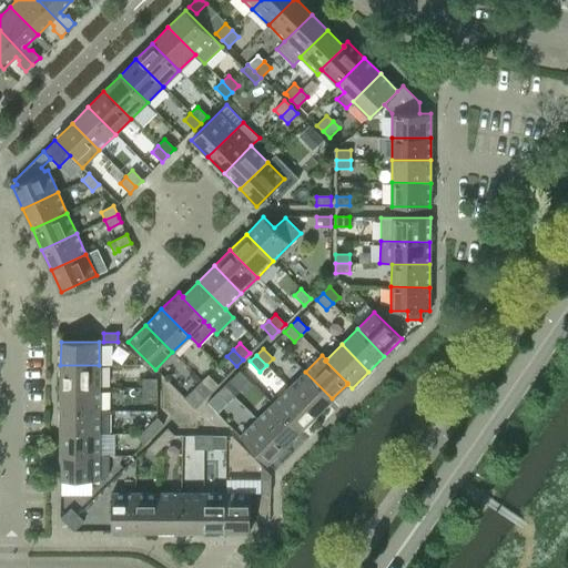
[(99,365),(60,365),(60,388),(99,388),(99,365)]
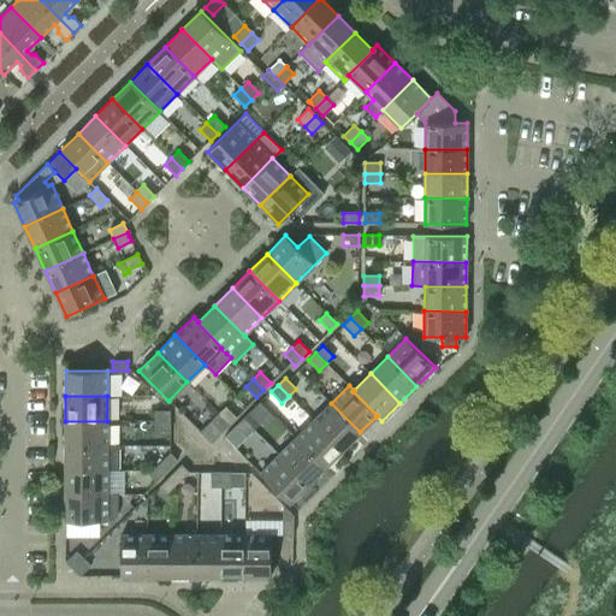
[(313,420),(343,450),(360,432),(331,403),(313,420)]
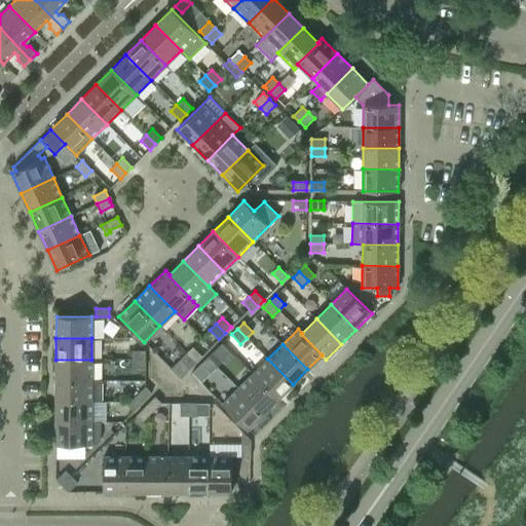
[(195,363),(201,357),(192,347),(186,353),(195,363)]
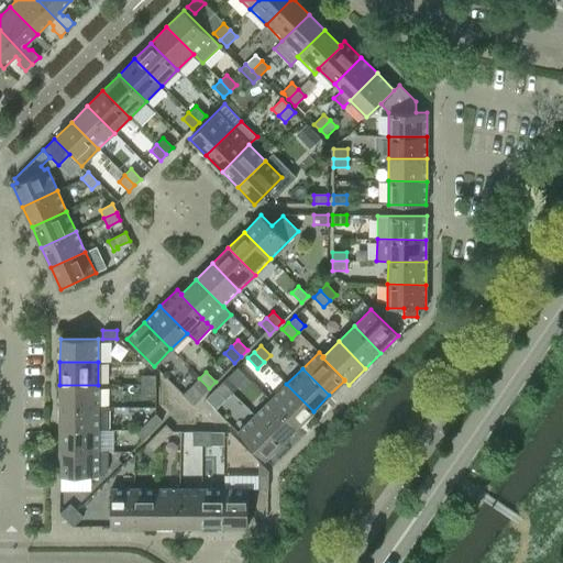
[(142,385),(146,385),(155,385),(155,376),(142,376),(142,385)]
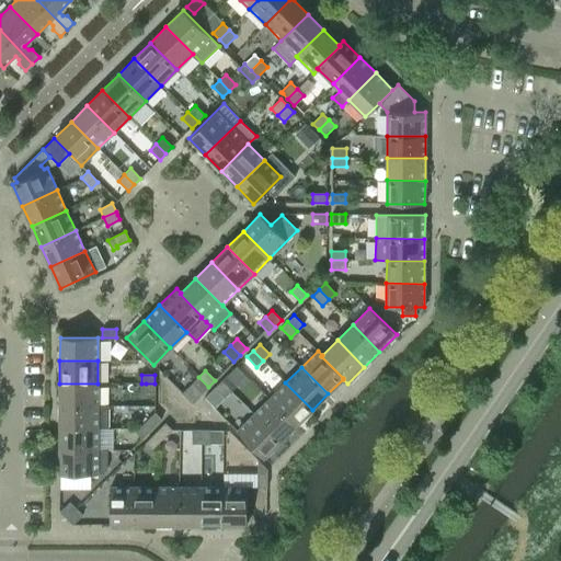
[(221,381),(231,391),(238,386),(228,375),(221,381)]
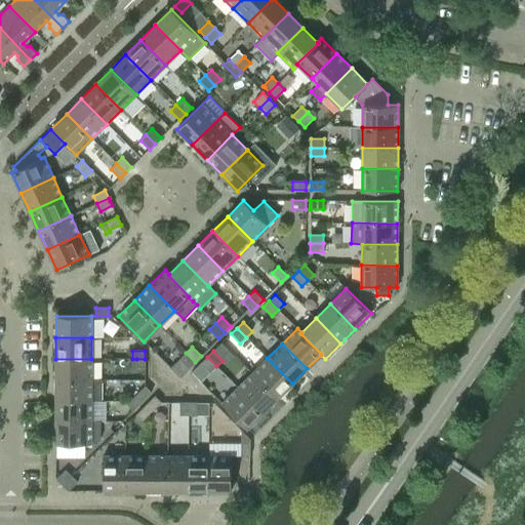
[(195,362),(186,353),(179,359),(189,368),(195,362)]
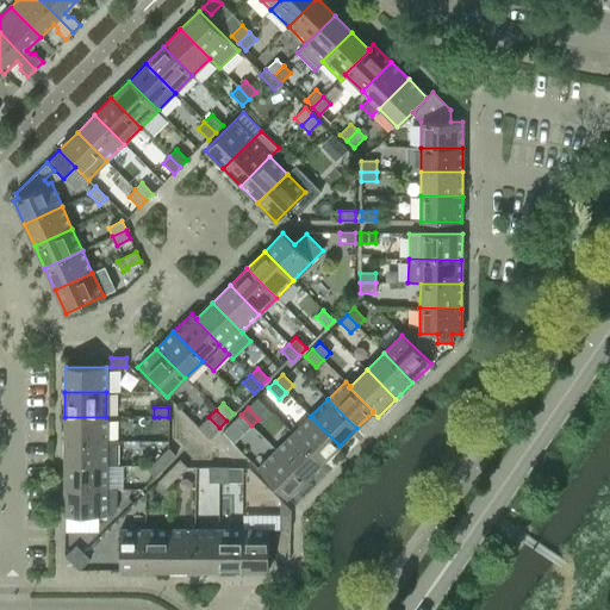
[(241,415),(234,422),(244,433),(251,425),(241,415)]
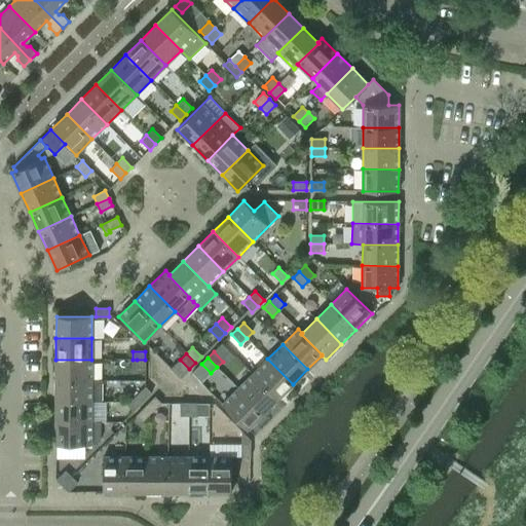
[(253,374),(277,399),(293,384),(267,359),(253,374)]
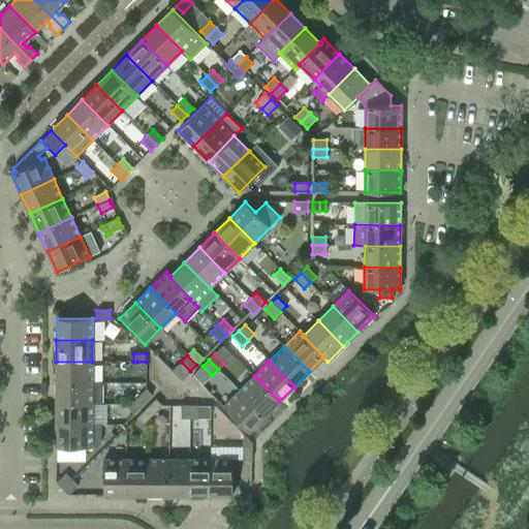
[(92,362),(56,362),(56,382),(92,382),(92,362)]
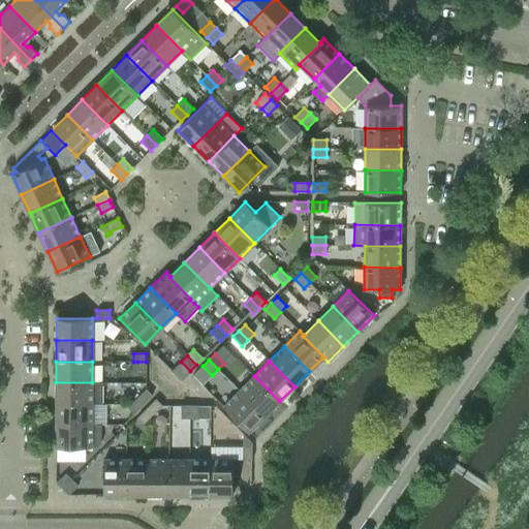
[(146,362),(137,362),(133,362),(133,370),(146,370),(146,362)]
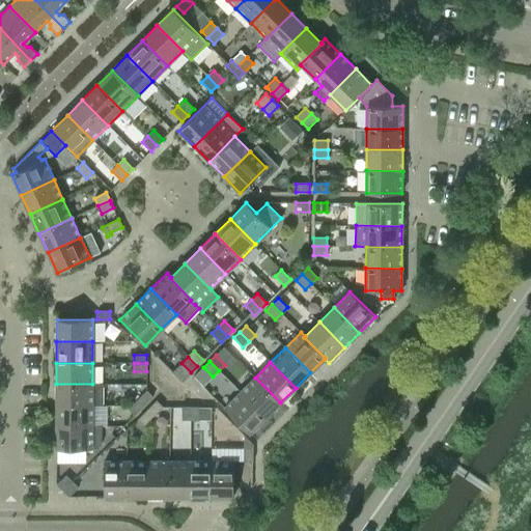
[(240,392),(266,418),(280,402),(255,378),(240,392)]
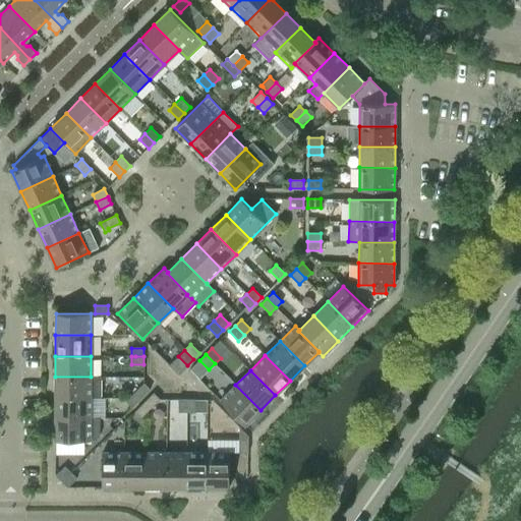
[(91,397),(101,397),(101,377),(91,377),(55,377),(55,398),(91,398),(91,397)]
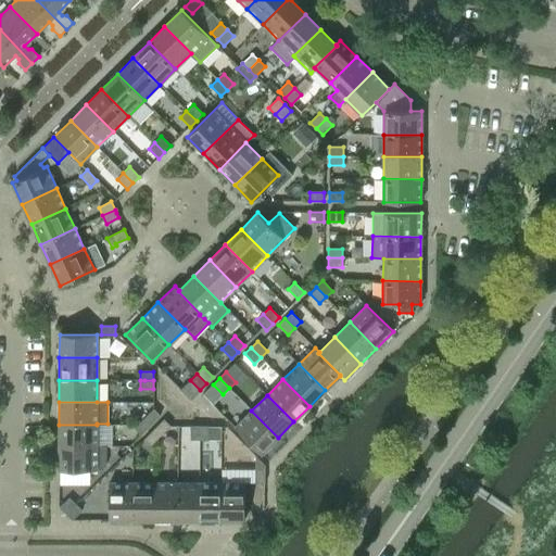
[(150,425),(160,416),(153,409),(143,418),(150,425)]
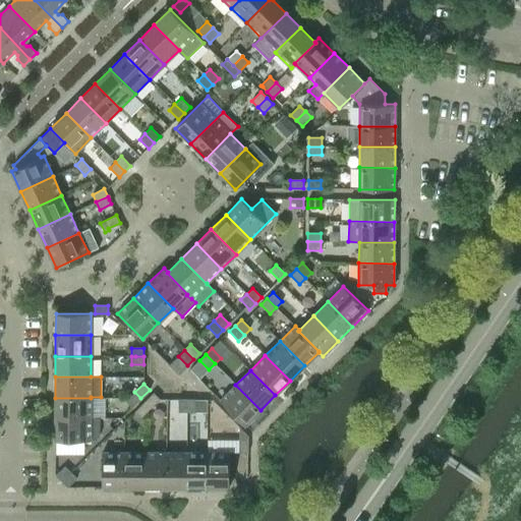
[(220,400),(244,425),(261,410),(235,385),(220,400)]
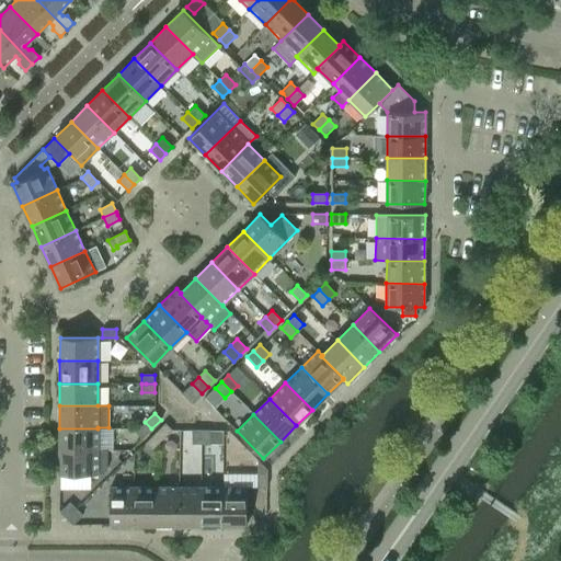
[(141,438),(151,428),(145,422),(135,432),(141,438)]
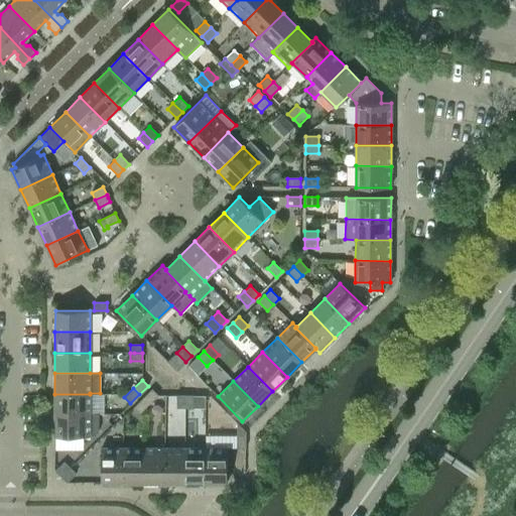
[(143,398),(149,404),(158,395),(152,389),(143,398)]
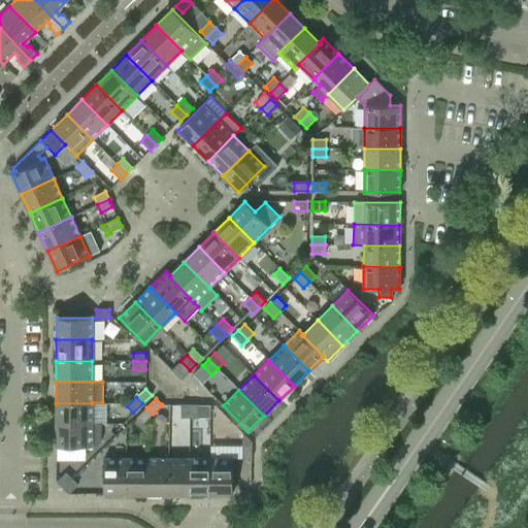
[(92,403),(56,403),(56,424),(92,424),(92,403)]
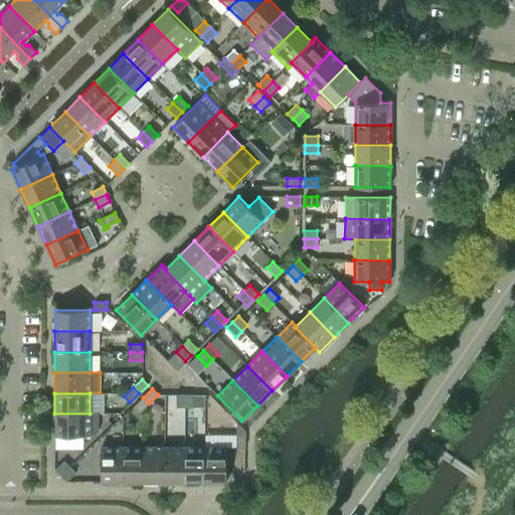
[(184,407),(184,394),(176,394),(176,407),(184,407)]
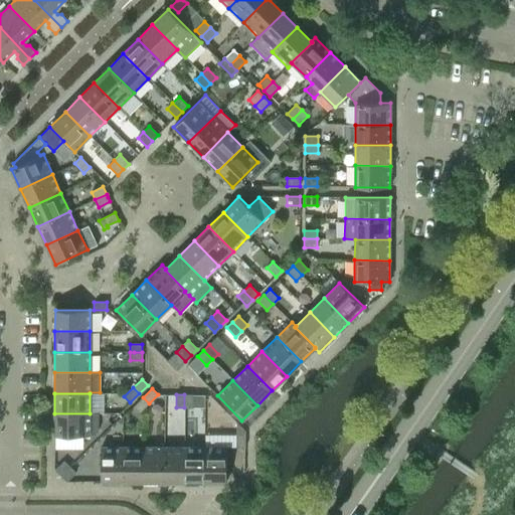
[(184,394),(184,407),(193,407),(193,394),(184,394)]
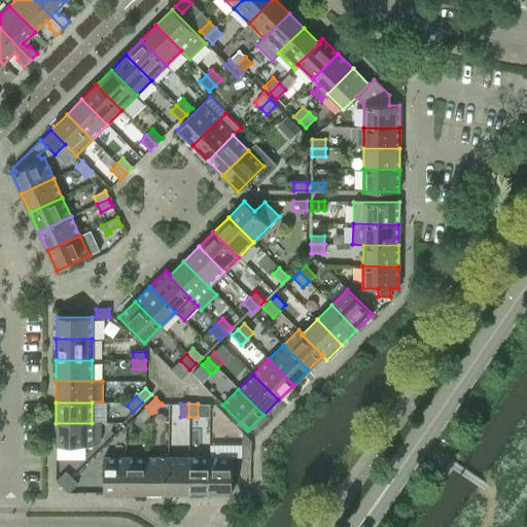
[(143,422),(146,418),(152,413),(146,407),(137,416),(143,422)]
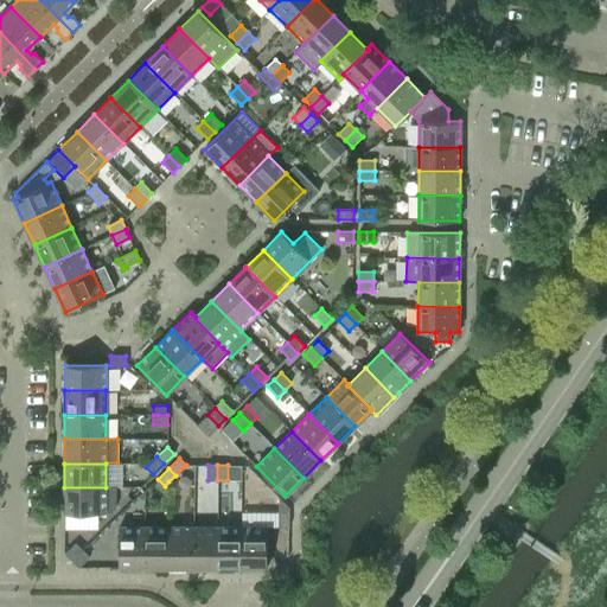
[(106,487),(64,487),(64,513),(106,513),(106,487)]
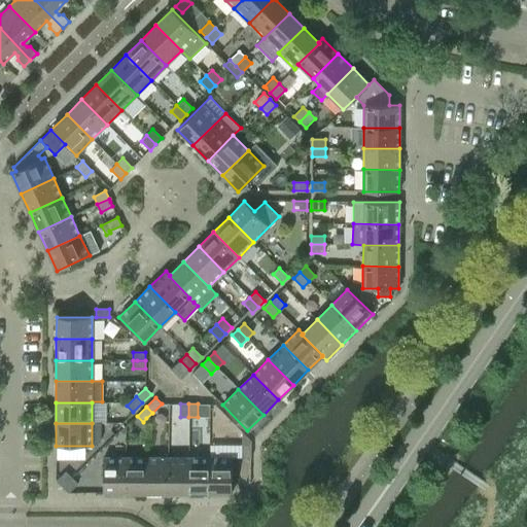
[(242,458),(251,458),(251,445),(242,445),(242,458)]
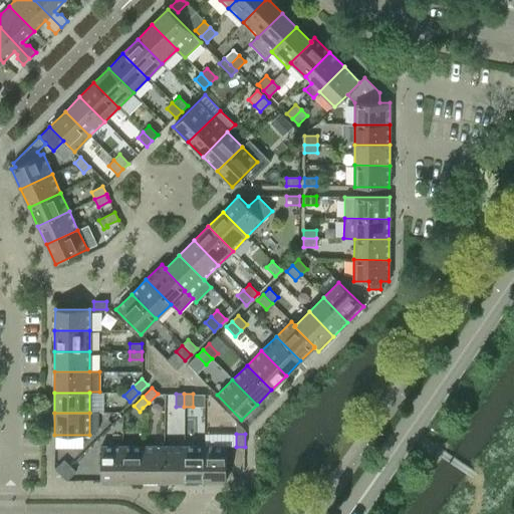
[(122,481),(122,446),(100,446),(100,481),(122,481)]
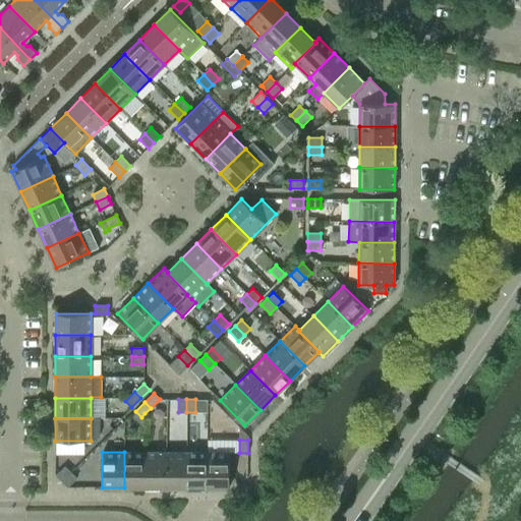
[(145,487),(145,452),(124,452),(124,487),(145,487)]
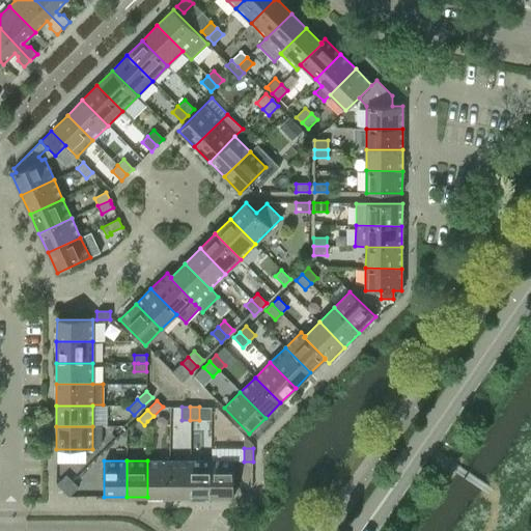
[(169,497),(169,460),(147,460),(147,497),(169,497)]
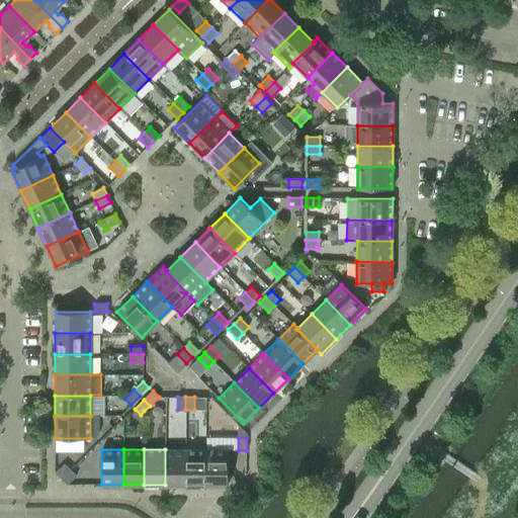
[(185,485),(185,449),(165,449),(165,485),(185,485)]
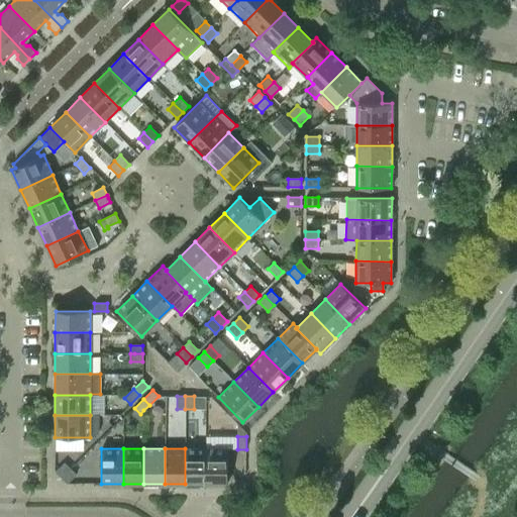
[(205,484),(205,448),(185,448),(185,484),(205,484)]
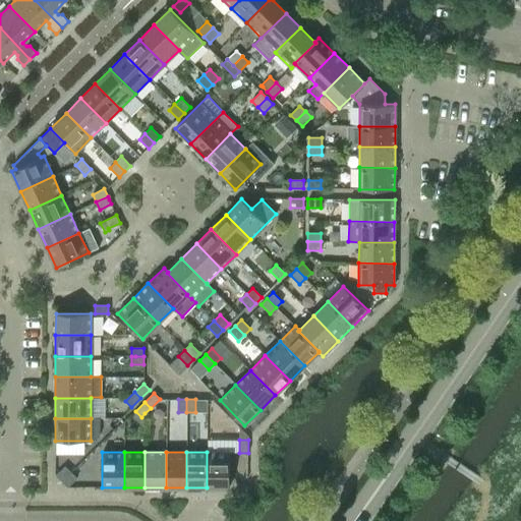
[(207,452),(207,487),(229,487),(229,452),(207,452)]
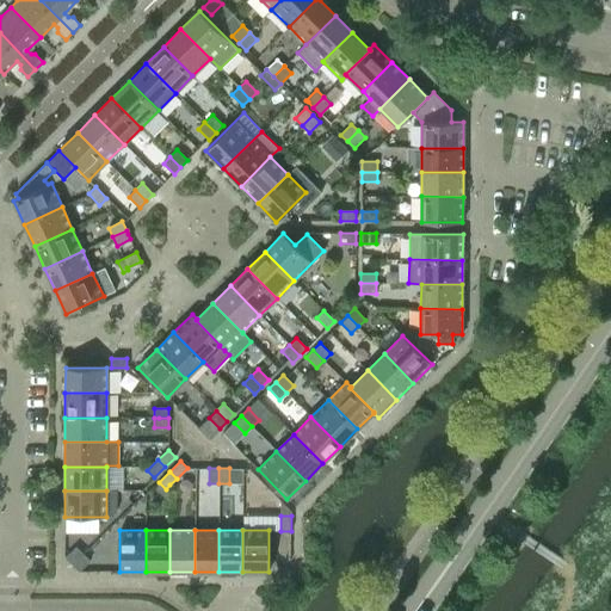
[(72,565),(82,554),(75,547),(65,557),(72,565)]
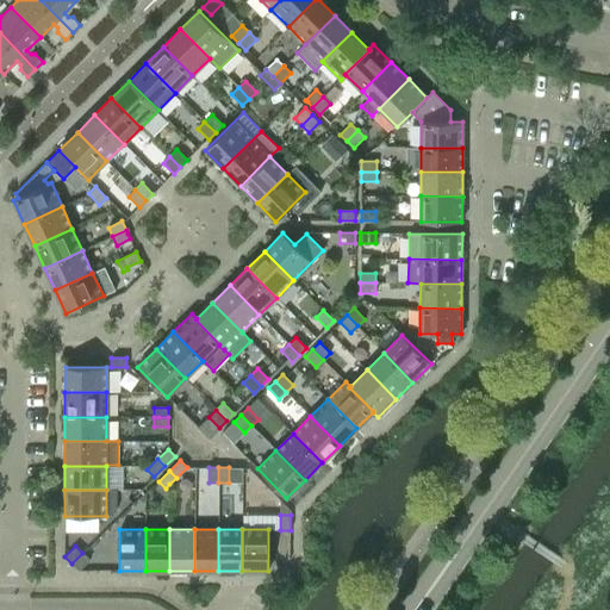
[(82,553),(72,564),(79,571),(89,560),(82,553)]
